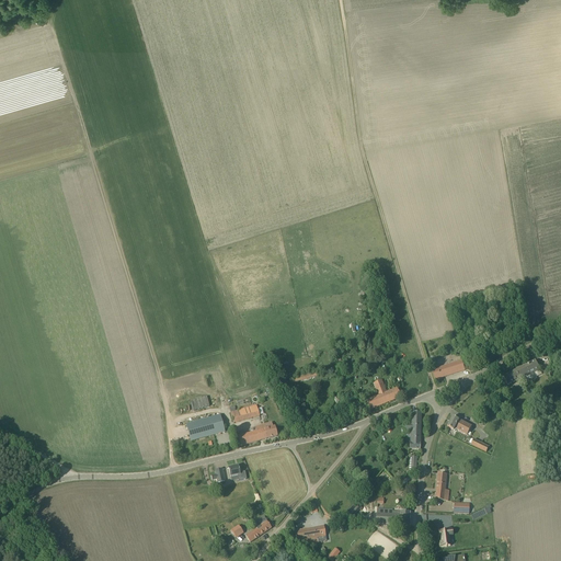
[(368,358),(384,355),(381,347),(366,351),(368,358)]
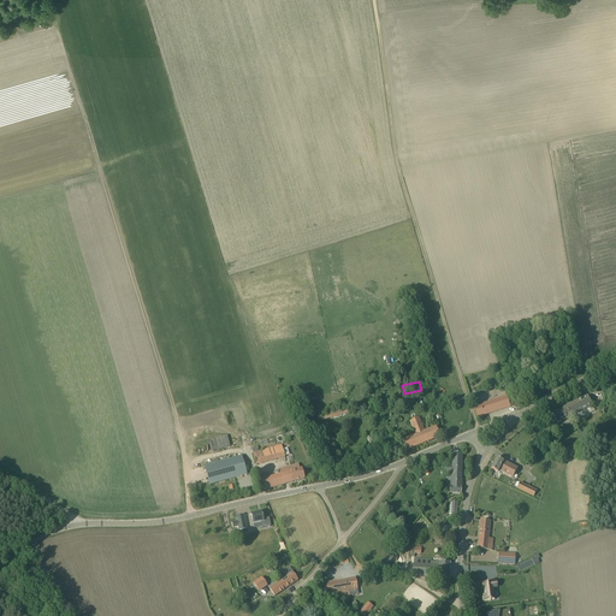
[(584,416),(596,410),(588,396),(552,414),(557,424),(567,419),(567,420),(576,415),(581,413),(584,416)]
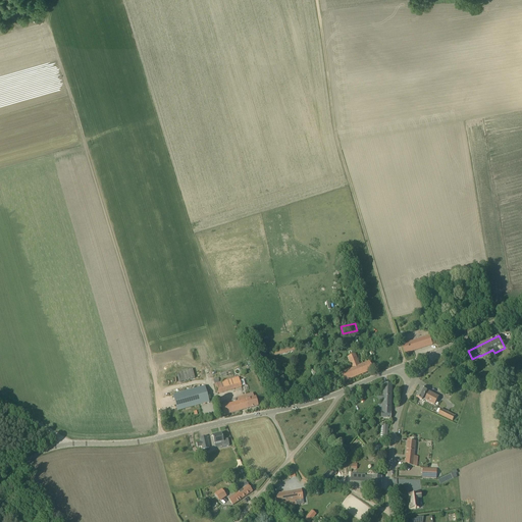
[(409,340),(410,343),(403,345),(405,354),(432,345),(430,336),(413,342),(412,338),(409,340)]
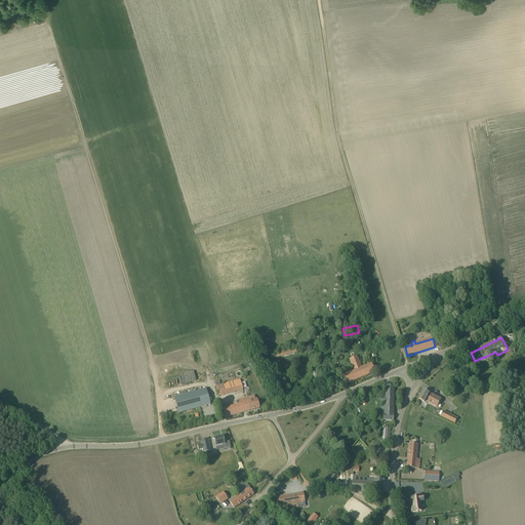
[(316,340),(300,346),(301,351),(318,347),(316,340)]
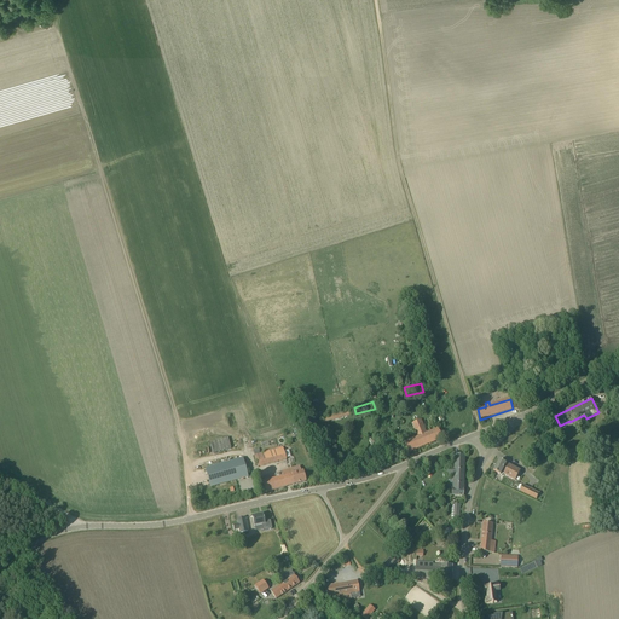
[(322,423),(352,415),(350,409),(320,416),(322,423)]
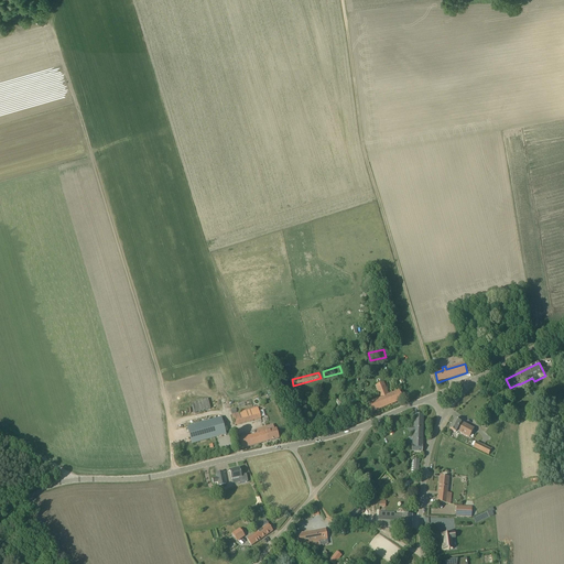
[(380,399),(368,403),(364,405),(368,414),(402,400),(399,391),(389,394),(383,382),(375,386),(380,399)]
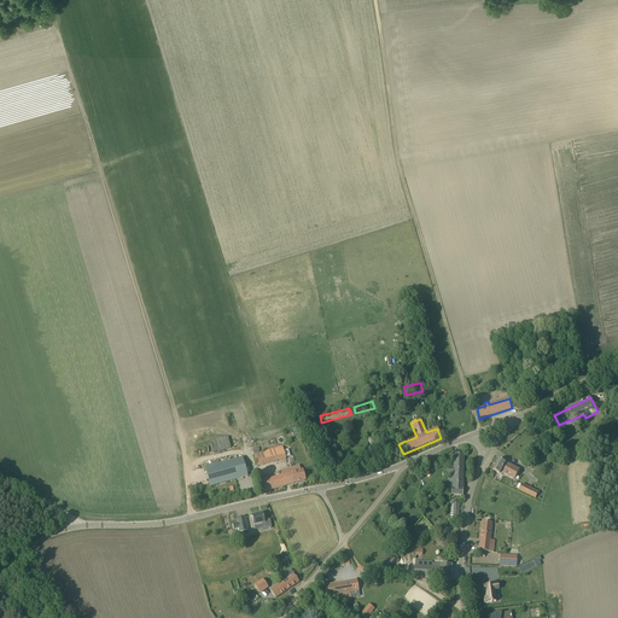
[(210,453),(229,449),(227,437),(209,441),(210,453)]
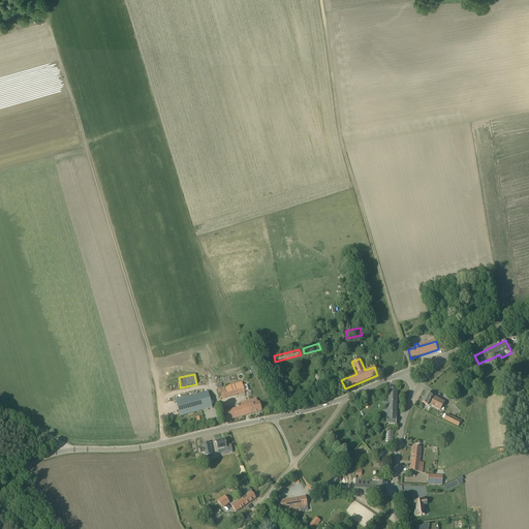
[(483,391),(505,390),(504,383),(490,384),(490,379),(479,380),(479,385),(483,385),(483,391)]
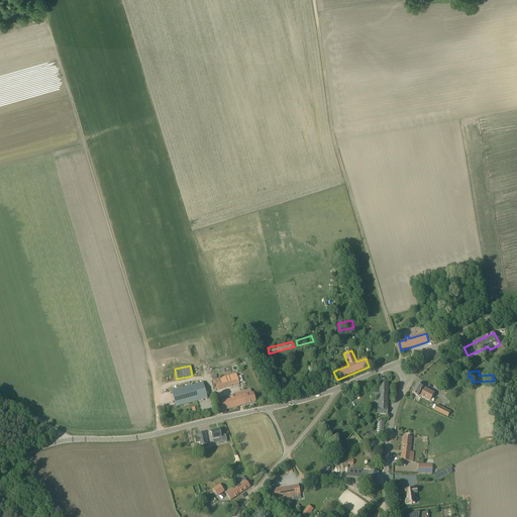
[(377,415),(387,415),(388,381),(380,381),(379,391),(374,391),(373,398),(378,398),(377,415)]
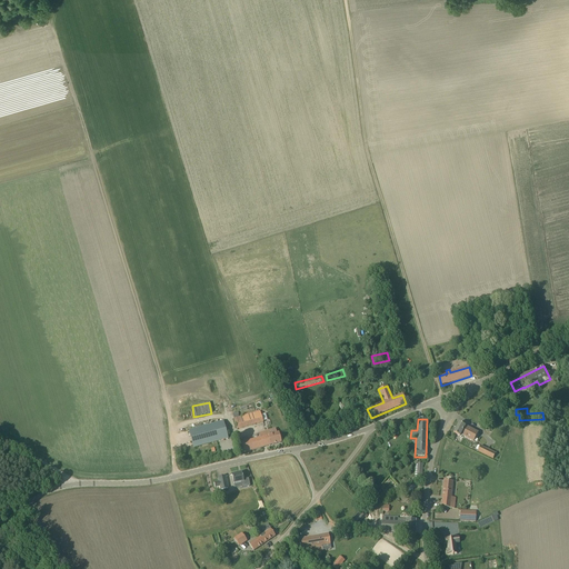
[(223,421),(189,431),(193,448),(228,439),(223,421)]
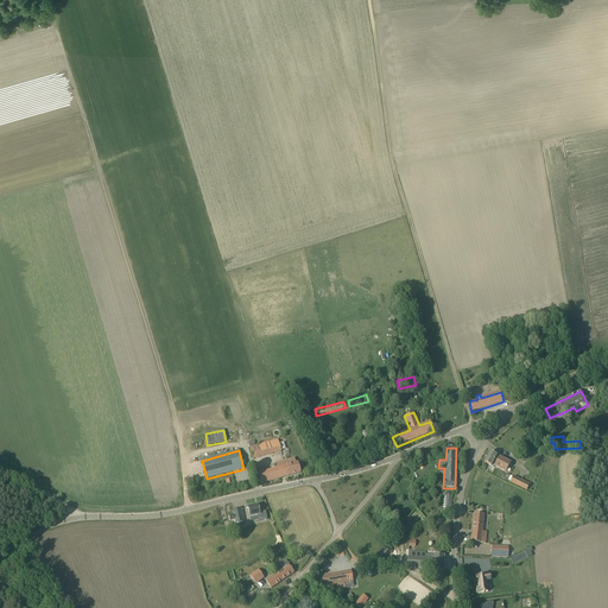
[(485,463),(492,467),(493,464),(495,466),(507,472),(512,463),(500,456),(498,455),(491,451),(485,463)]
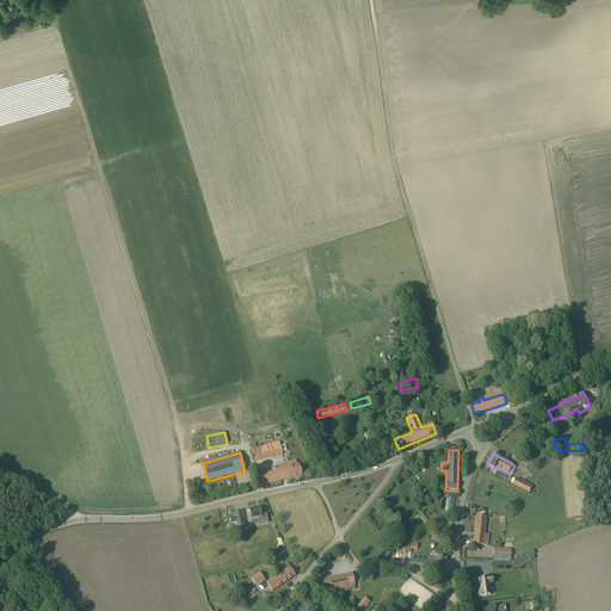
[(279,470),(259,476),(261,487),(302,475),(300,464),(297,464),(296,460),(277,466),(279,470)]
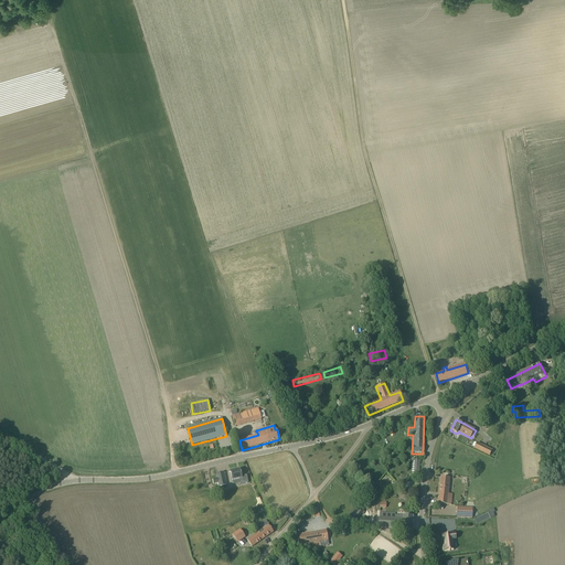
[(475,448),(488,455),(490,456),(493,449),(477,443),(475,448)]
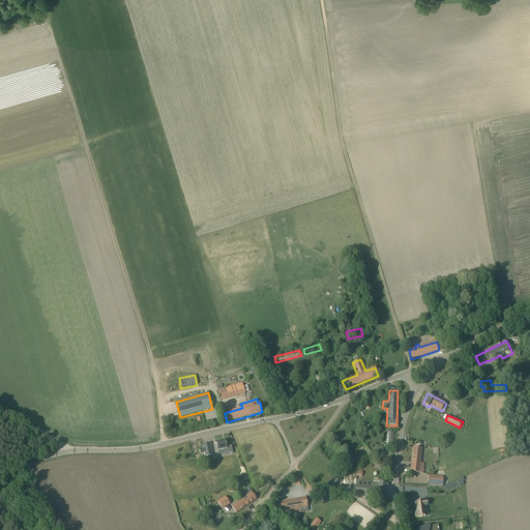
[(217,450),(224,449),(225,449),(226,454),(233,452),(231,445),(227,446),(225,440),(221,441),(218,440),(217,441),(217,442),(216,442),(217,450)]
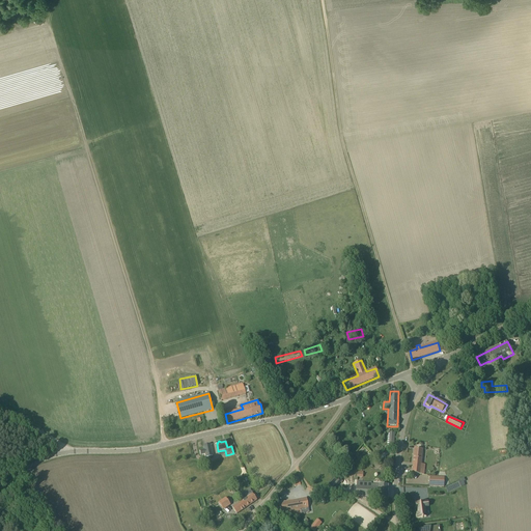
[(213,456),(211,445),(211,444),(203,446),(204,450),(200,450),(200,454),(205,453),(205,457),(213,456)]
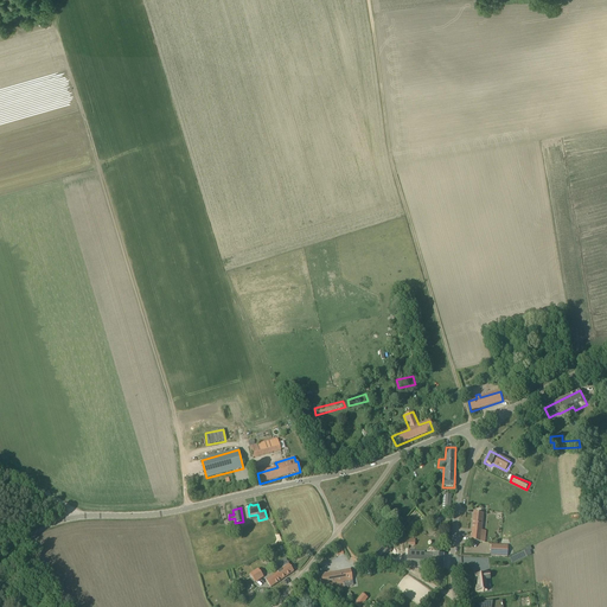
[(483,513),(473,513),(471,542),(480,542),(485,542),(486,531),(481,531),(483,513)]
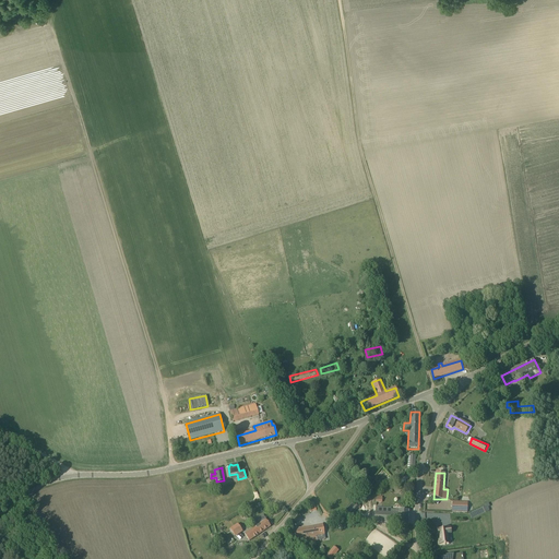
[(452,501),(452,512),(467,513),(467,502),(452,501)]
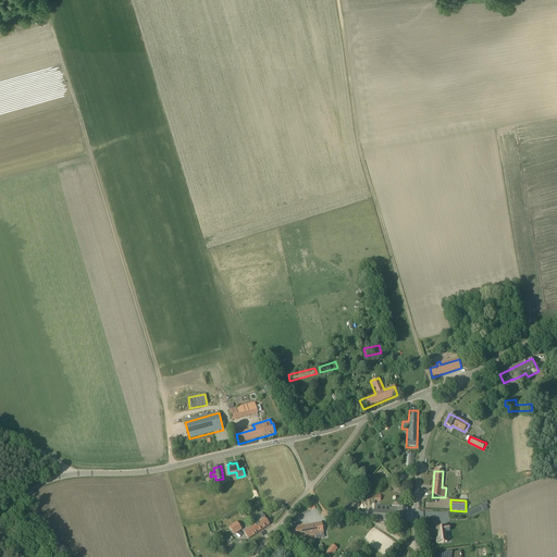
[(407,509),(397,508),(397,511),(392,511),(393,506),(374,505),(373,520),(407,522),(407,509)]
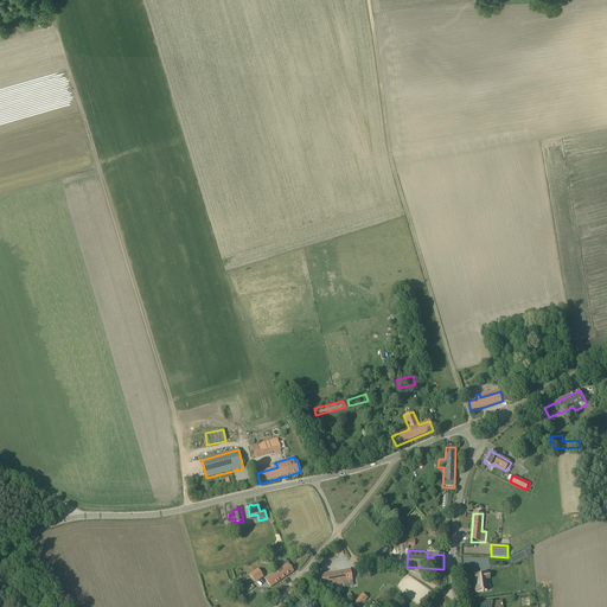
[(278,572),(276,573),(281,580),(294,572),(288,564),(281,569),(278,564),(274,567),(278,572)]
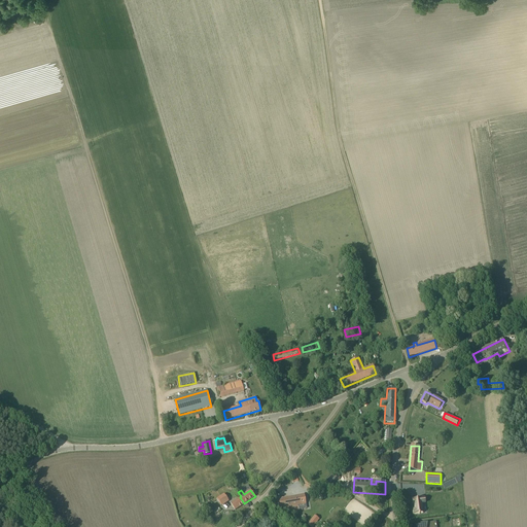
[(223,494),(216,498),(221,506),(229,501),(223,494)]
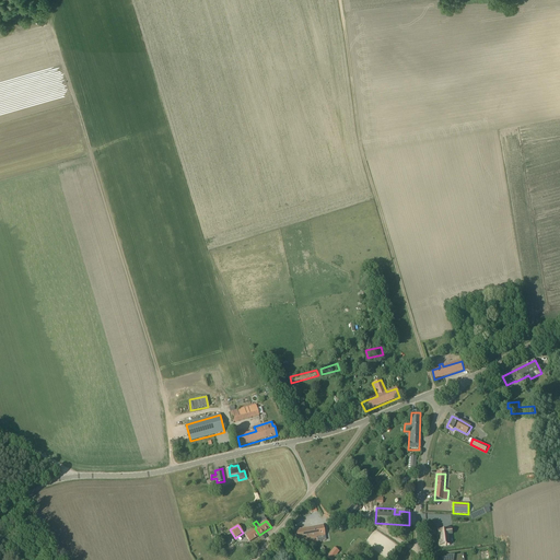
[(316,537),(325,535),(323,525),(292,532),(299,540),(305,539),(306,544),(317,541),(316,537)]
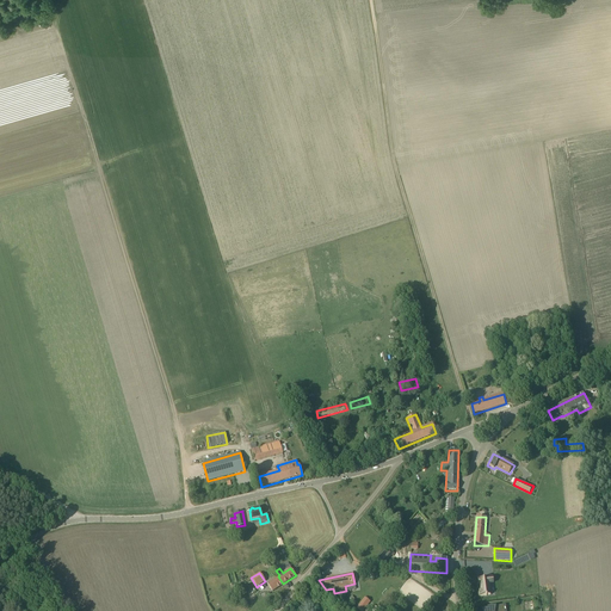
[(272,592),(283,584),(278,576),(267,584),(272,592)]
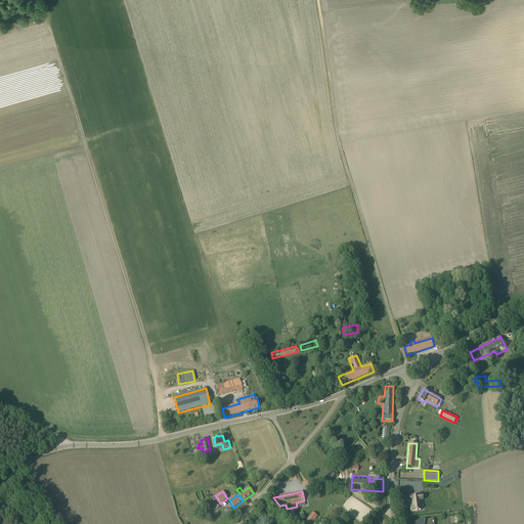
[(411,512),(417,511),(418,511),(422,510),(420,500),(424,499),(423,495),(410,497),(411,501),(412,501),(412,505),(410,506),(411,512)]
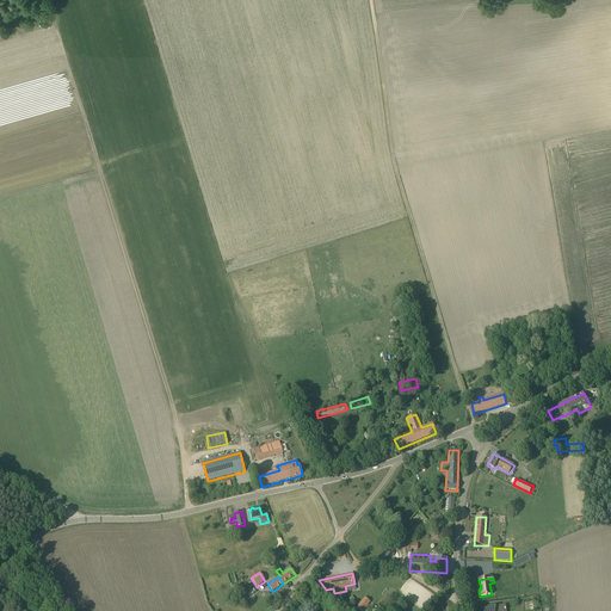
[(364,597),(356,609),(358,610),(362,610),(370,602),(364,597)]
